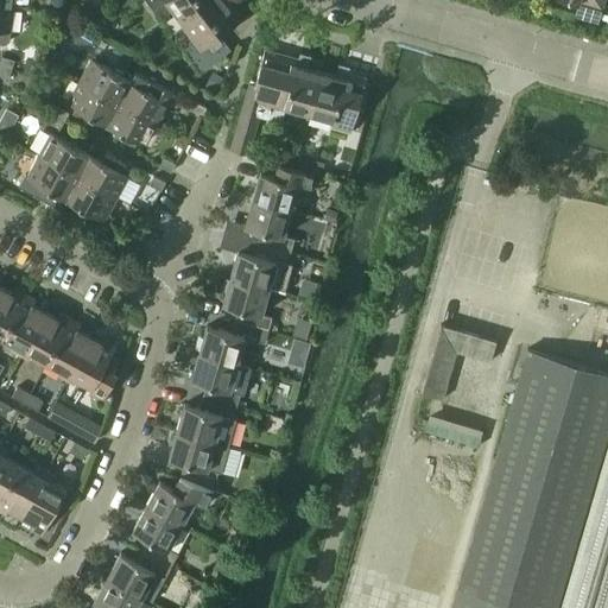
[(171,11),(183,26),(216,0),(145,0),(160,20),(171,11)]
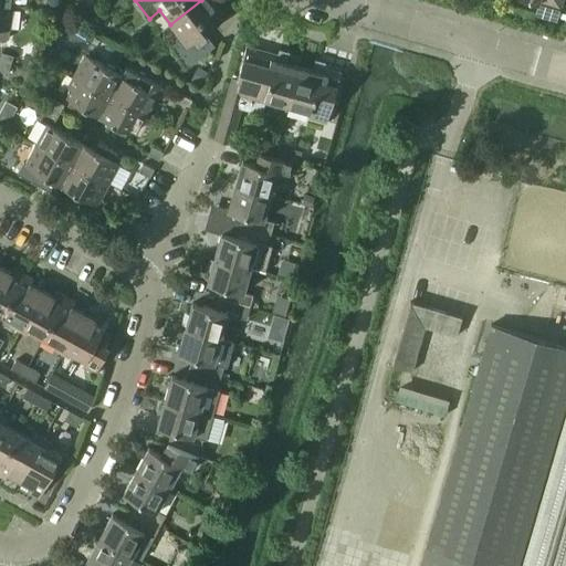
[(170,46),(187,67),(215,46),(203,32),(224,17),(210,0),(201,0),(170,24),(181,38),(170,46)]
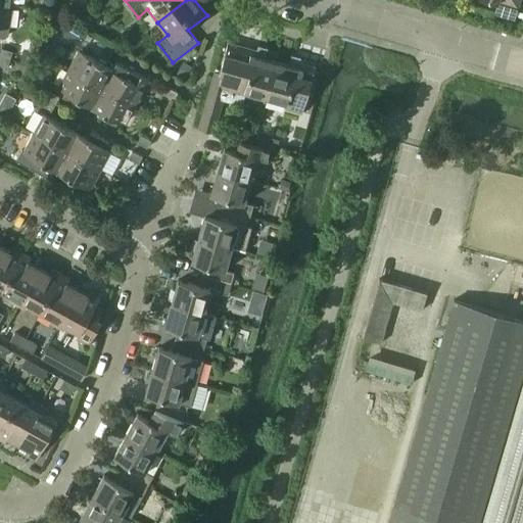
[(0,36),(4,37),(8,34),(10,6),(0,4),(0,36)]
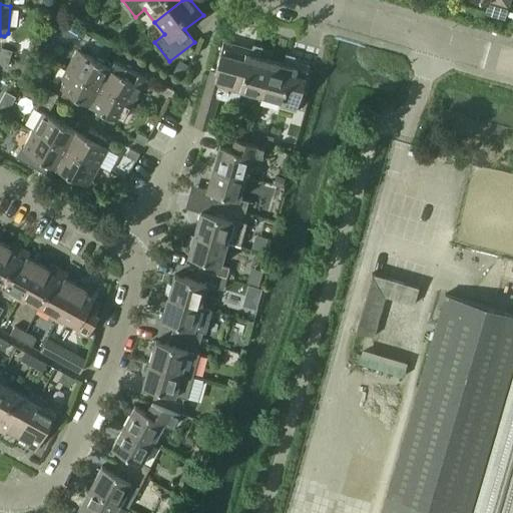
[(77,36),(87,41),(91,34),(81,29),(77,36)]
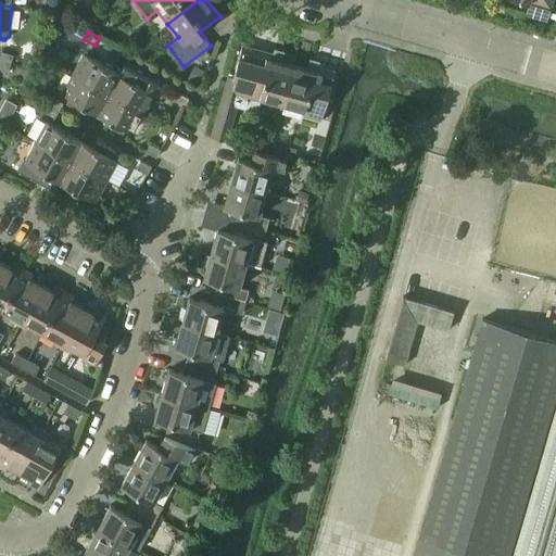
[(211,137),(226,141),(236,106),(256,112),(261,98),(282,103),(293,65),(281,62),(282,57),(241,45),(232,77),(228,76),(211,137)]
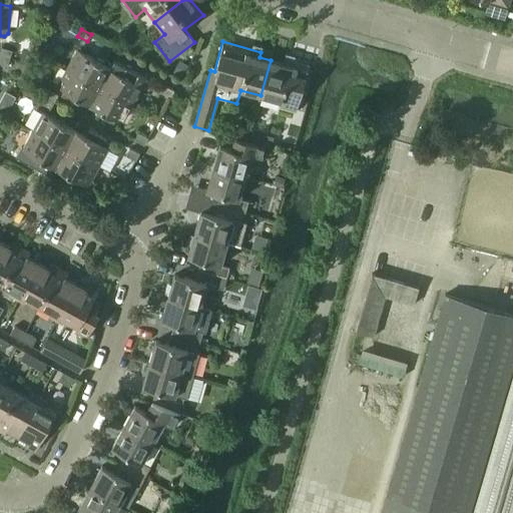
[(0,49),(0,55),(9,58),(11,51),(1,48),(0,49)]
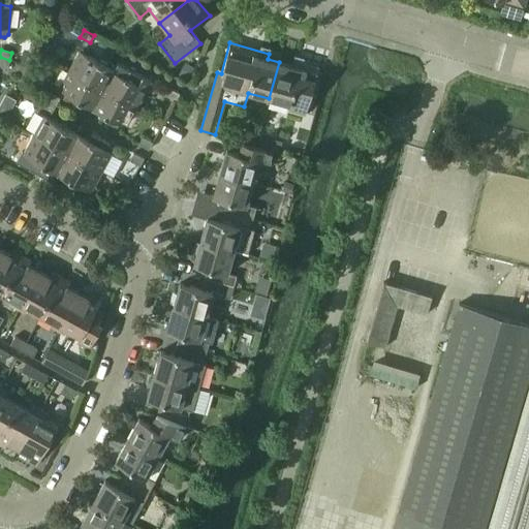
[(68,69),(102,88),(113,69),(80,51),(68,69)]
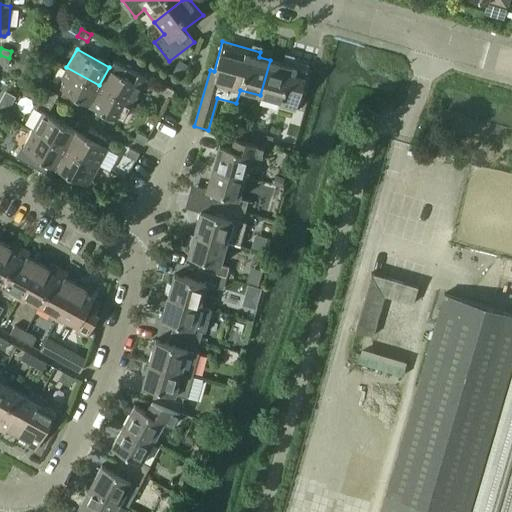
[(0,63),(7,66),(9,58),(0,55),(0,63)]
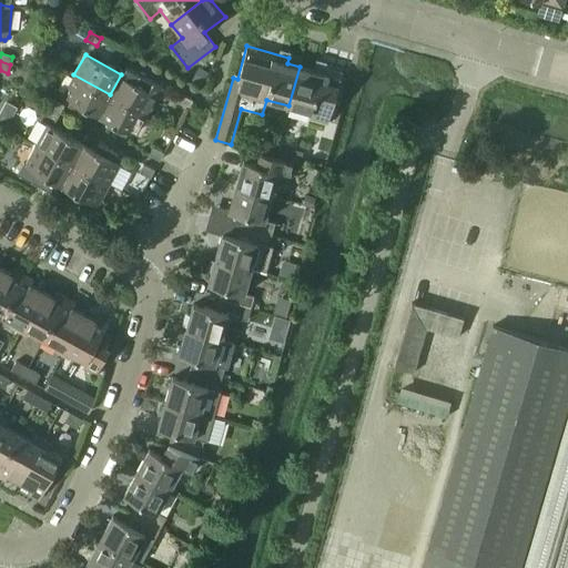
[(300,67),(288,105),(312,112),(310,118),(327,123),(342,73),(314,66),(313,70),(300,67)]
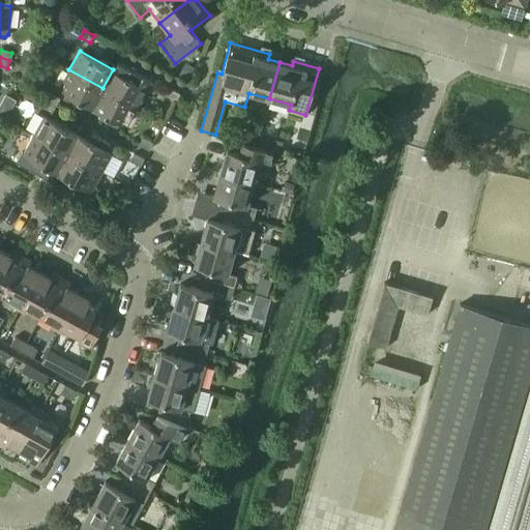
[(80,100),(92,108),(102,88),(68,69),(59,89),(66,93),(63,98),(77,106),(80,100)]
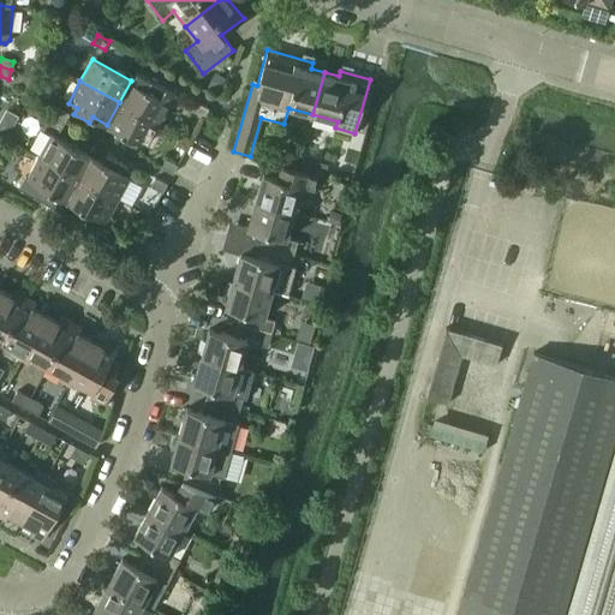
[(119,102),(159,124),(175,94),(160,84),(155,94),(131,81),(119,102)]
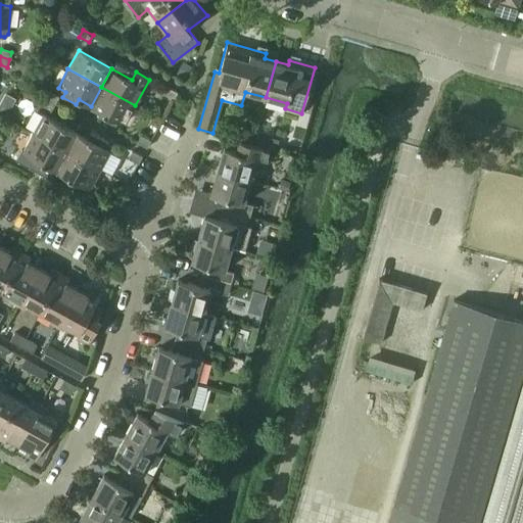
[(99,117),(114,126),(117,121),(125,125),(135,105),(101,87),(91,106),(102,111),(99,117)]
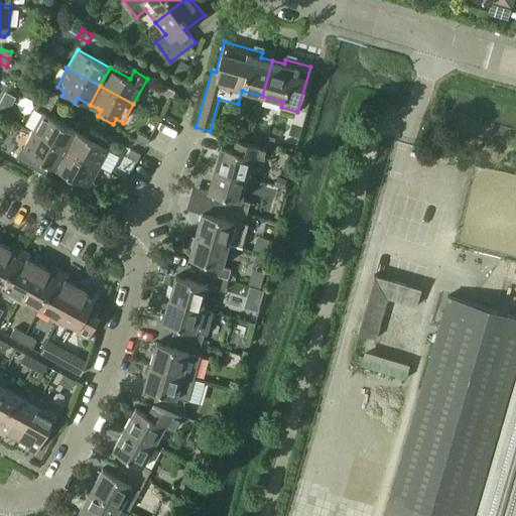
[(161,93),(171,98),(174,91),(165,86),(161,93)]
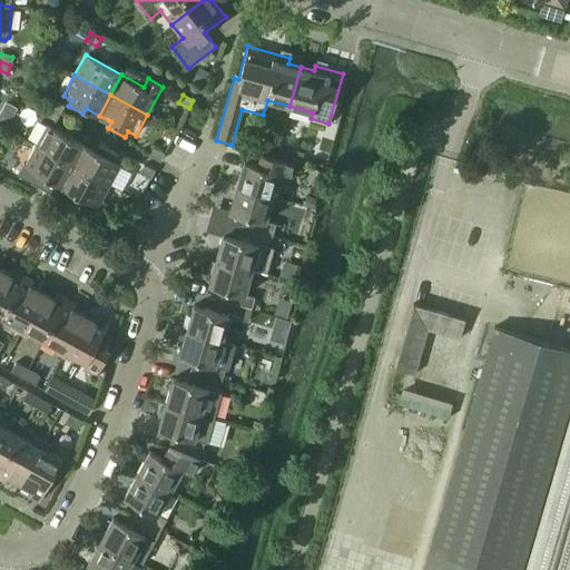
[(49,107),(60,112),(65,106),(53,99),(49,107)]
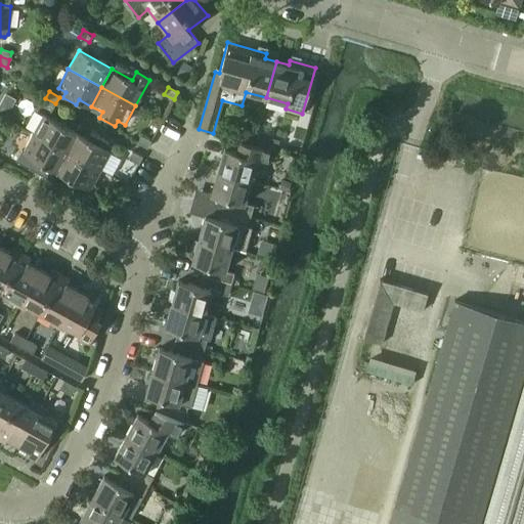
[(41,105),(51,111),(55,103),(45,98),(41,105)]
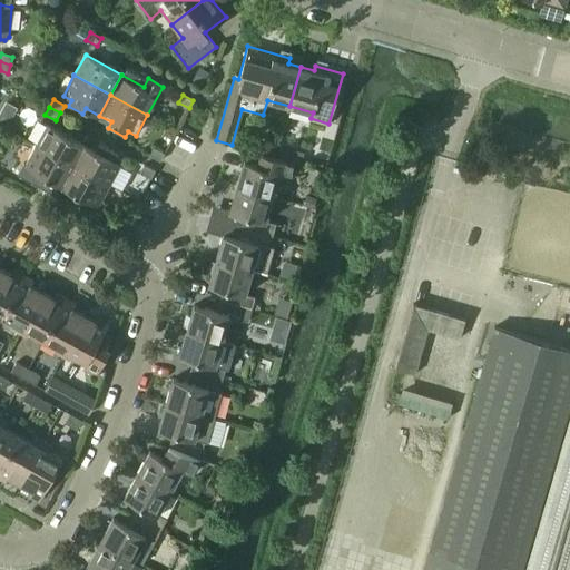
[(36,145),(72,165),(84,145),(47,125),(36,145)]
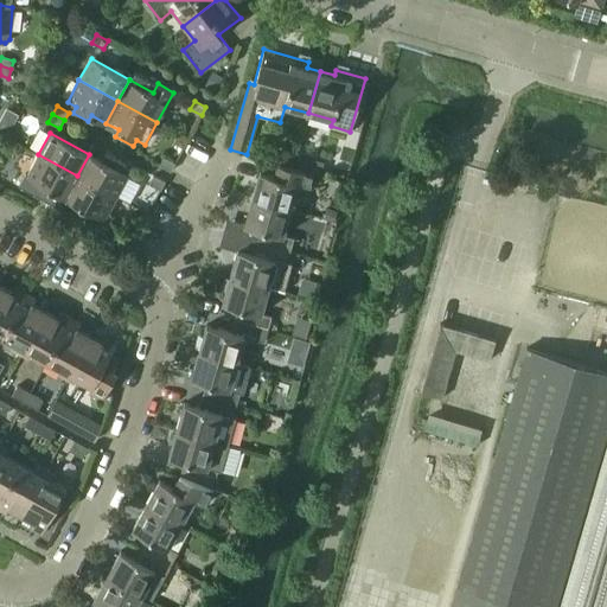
[(55,216),(59,208),(77,176),(38,154),(27,176),(25,174),(18,186),(48,202),(44,210),(55,216)]
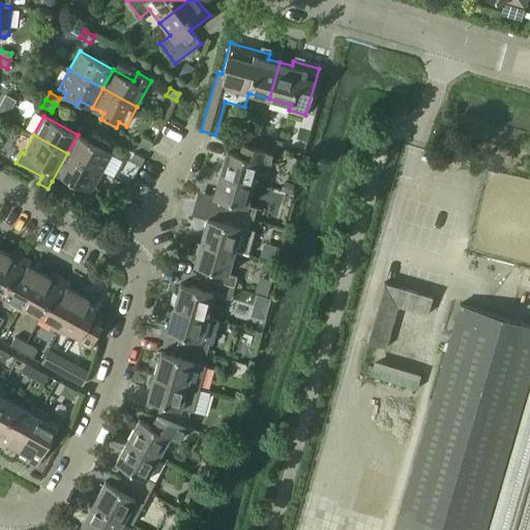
[(78,135),(67,153),(101,172),(112,153),(107,150),(110,145),(92,135),(89,141),(78,135)]
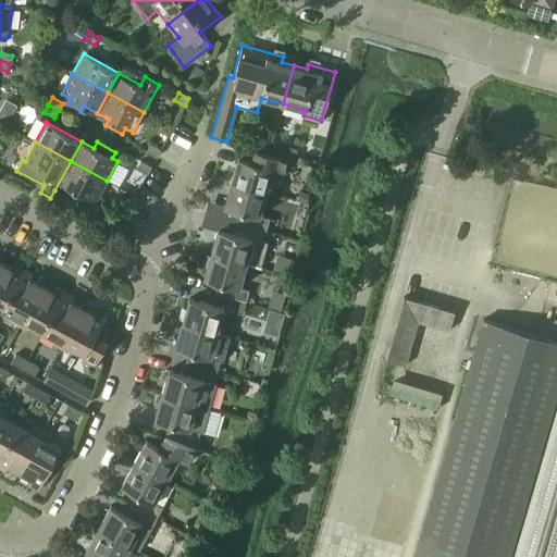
[(146,151),(157,158),(161,150),(150,144),(146,151)]
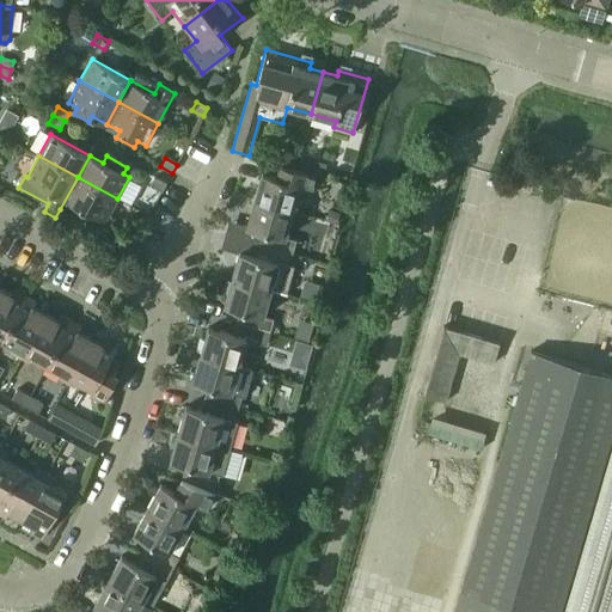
[(262,173),(254,200),(293,212),(300,185),(311,188),(314,175),(270,163),(265,175),(262,173)]
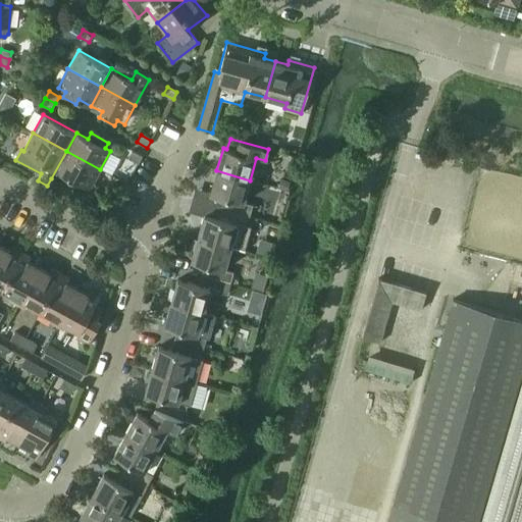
[(66,151),(56,170),(90,189),(100,169),(66,151)]
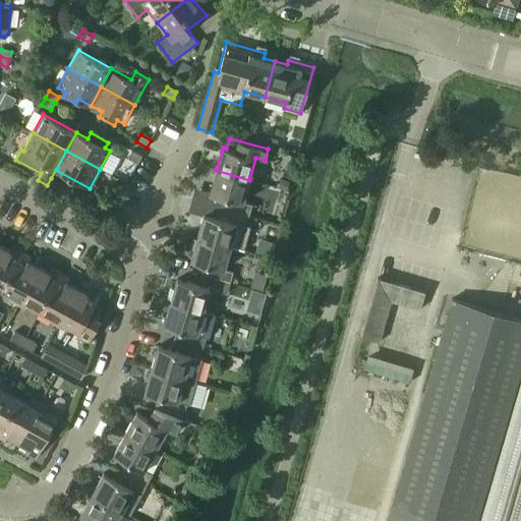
[(127,158),(137,163),(141,156),(131,151),(127,158)]
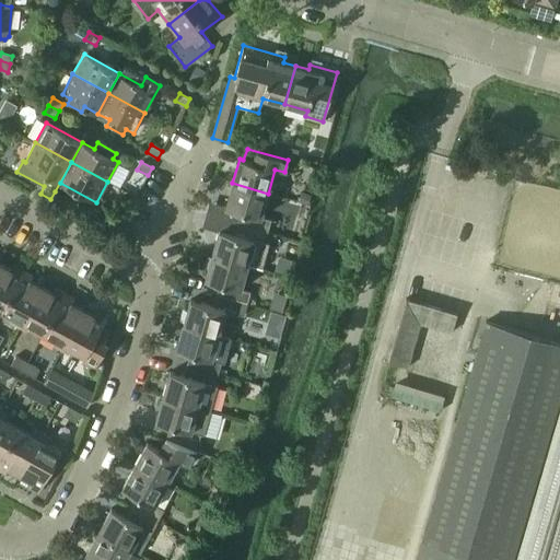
[(240,212),(236,223),(267,232),(271,220),(260,217),(268,194),(232,183),(225,208),(240,212)]
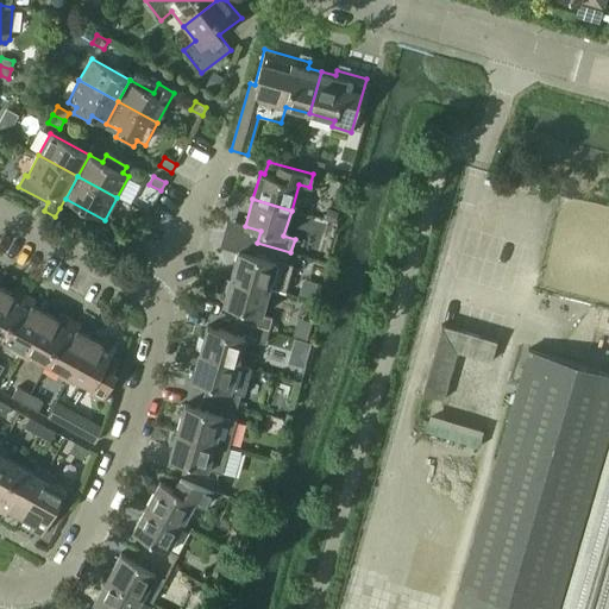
[(55,217),(67,224),(71,215),(60,208),(55,217)]
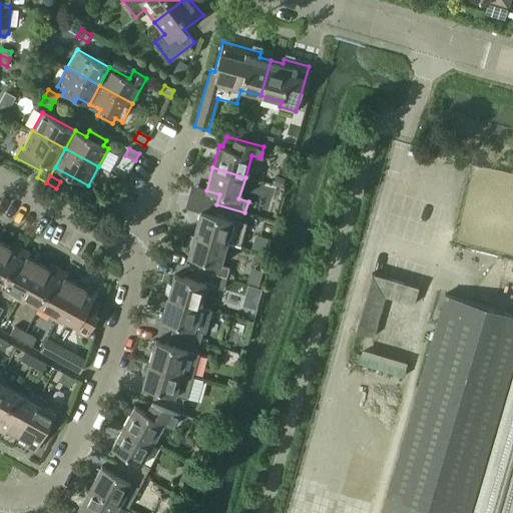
[(194,233),(226,242),(237,246),(244,223),(241,222),(244,212),(216,204),(213,214),(200,211),(194,233)]
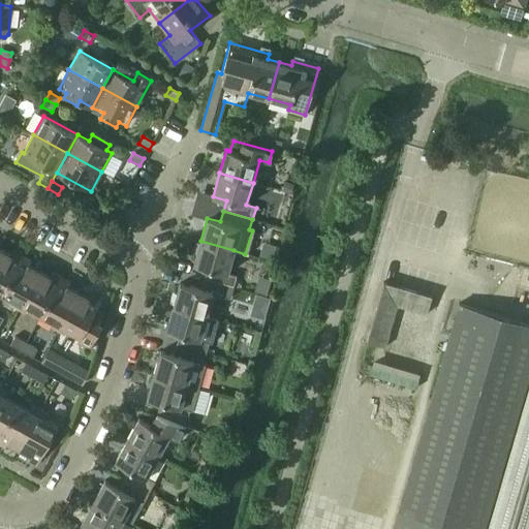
[(207,268),(204,279),(234,287),(237,276),(227,273),(234,250),(200,241),(193,265),(207,268)]
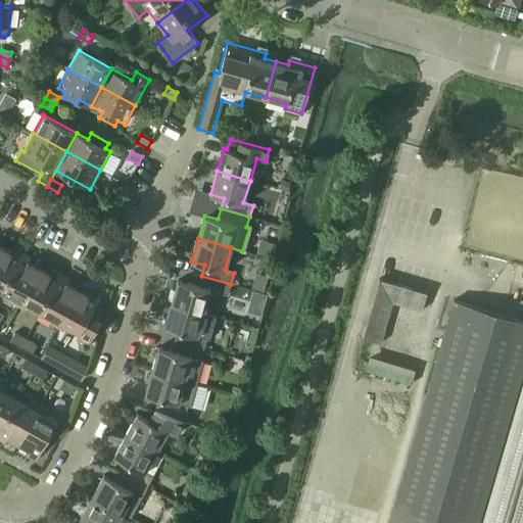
[(0,289),(1,290),(21,253),(13,248),(10,252),(0,246),(0,289)]
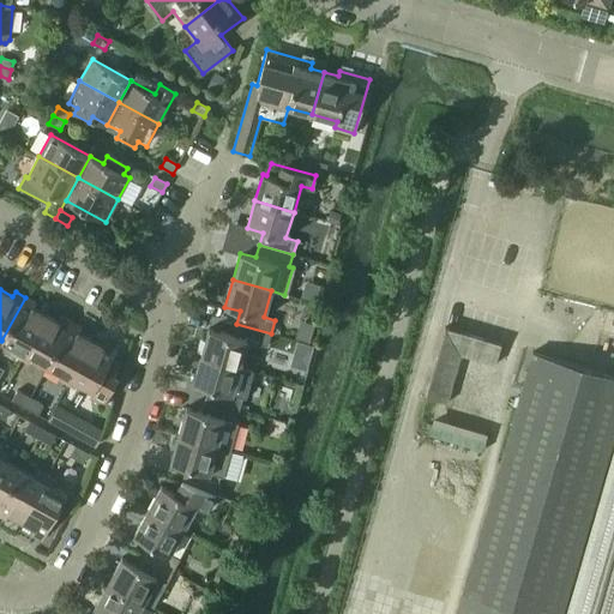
[(13,355),(22,359),(46,314),(32,308),(35,302),(25,298),(1,341),(17,349),(13,355)]
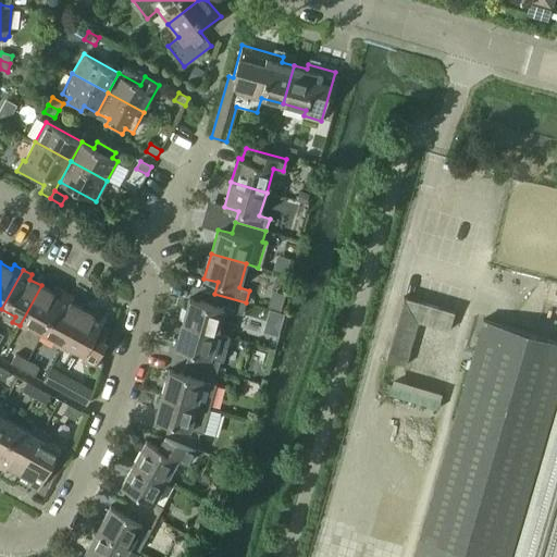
[(28,324),(42,332),(64,292),(56,287),(52,292),(41,285),(20,325),(26,330),(28,324)]
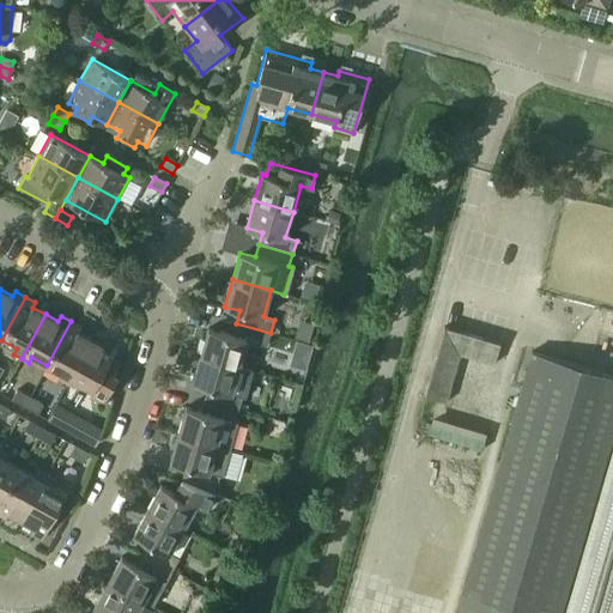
[(59,380),(66,383),(91,339),(78,332),(82,327),(71,321),(47,365),(62,374),(59,380)]
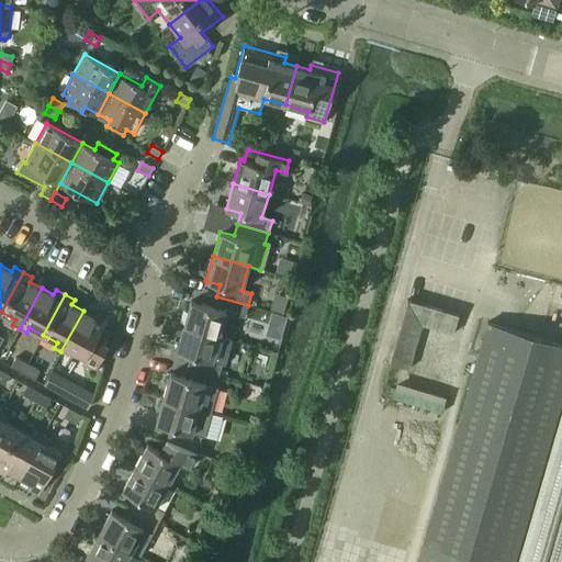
[(190,301),(183,326),(218,336),(226,312),(244,317),(248,305),(216,296),(213,307),(190,301)]
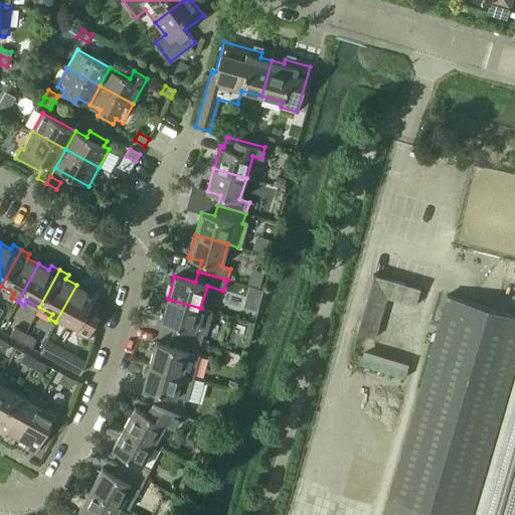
[(356,333),(373,338),(385,298),(414,306),(419,288),(373,275),(356,333)]
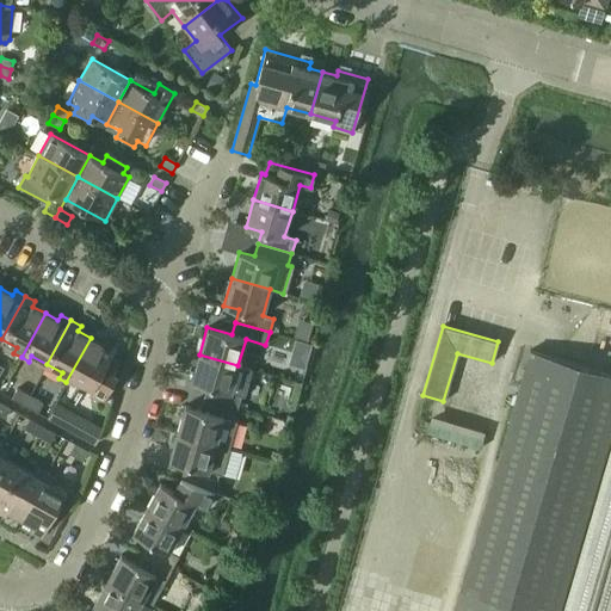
[(88,394),(103,402),(117,376),(113,374),(121,360),(111,356),(116,345),(106,339),(103,345),(91,338),(66,382),(74,386),(76,381),(92,389),(88,394)]
